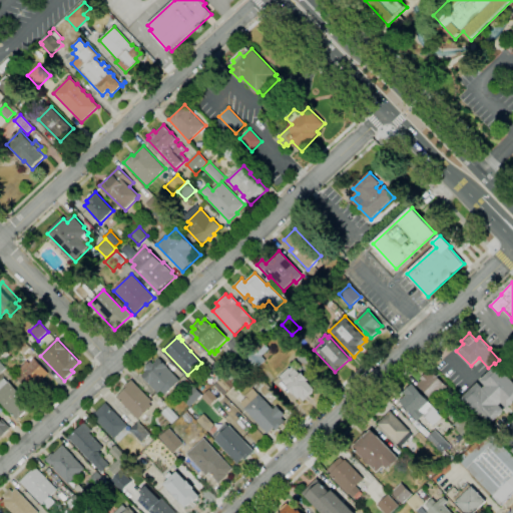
[(24,355),(16,347),(23,340),(31,348),(30,349),(31,350),(27,353),(26,353),(24,355)]
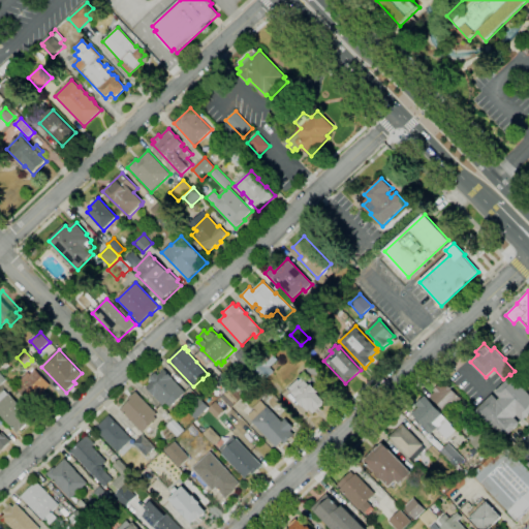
[(31,403),(18,389),(22,383),(20,381),(29,373),(30,374),(35,370),(50,384),(41,393),(42,394),(38,398),(37,397),(31,403)]
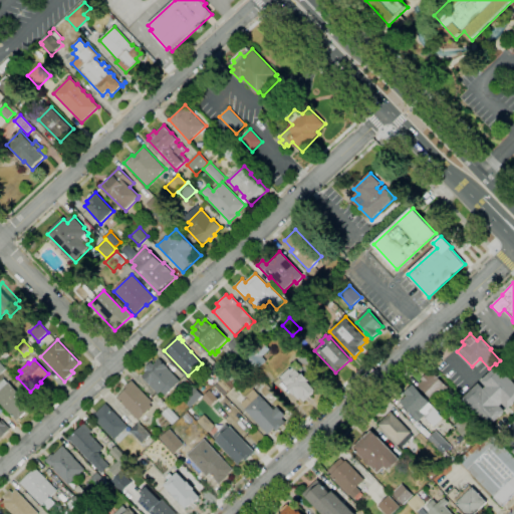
[(165,396),(161,392),(158,395),(142,376),(148,370),(145,368),(151,362),(154,364),(159,359),(180,381),(165,396)]
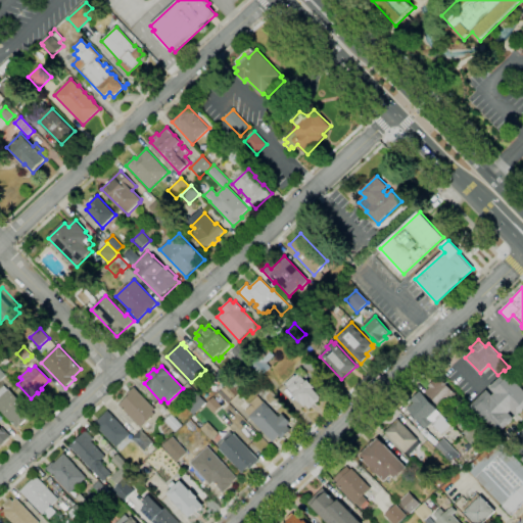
[(311,409),(306,405),(304,407),(299,401),(299,402),(292,394),(293,393),(288,388),(289,387),(285,383),(294,375),(295,376),(298,374),(296,372),(301,368),(307,374),(302,378),(306,381),(308,380),(315,388),(314,389),(323,398),(311,409)]
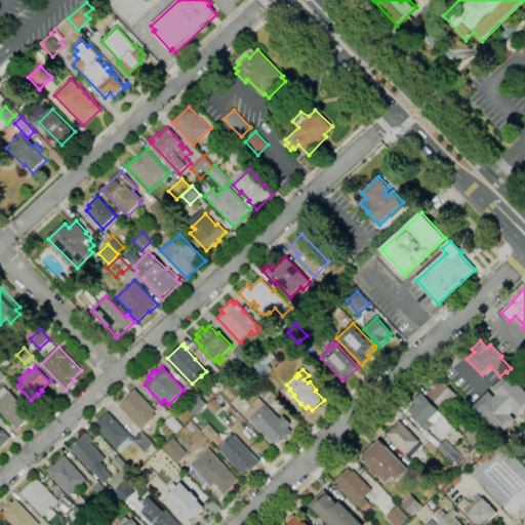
[(499,437),(472,408),(489,392),(494,397),(496,395),(491,390),(508,373),(524,391),(524,411),(519,417),(514,412),(511,414),(516,420),(499,437)]
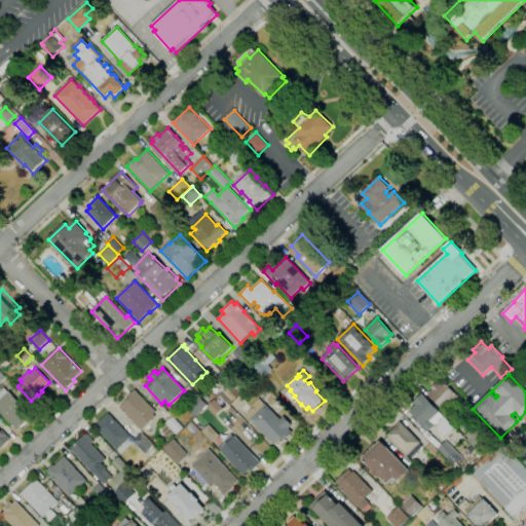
[(444,411),(427,395),(433,389),(430,388),(440,379),(458,398),(444,411)]
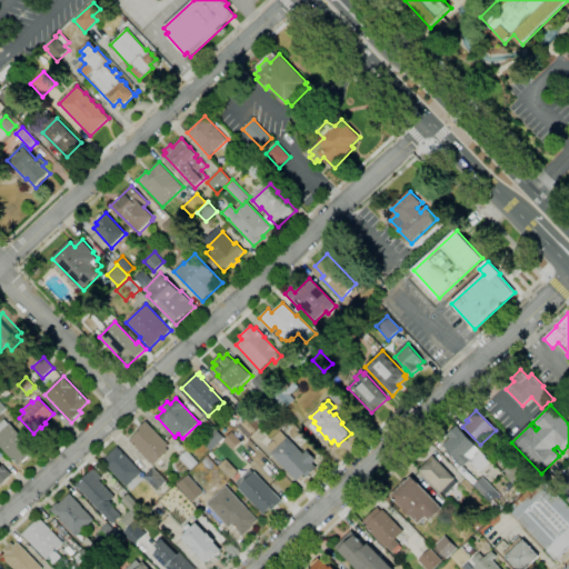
[(250,439),(238,426),(249,416),(261,428),(250,439)]
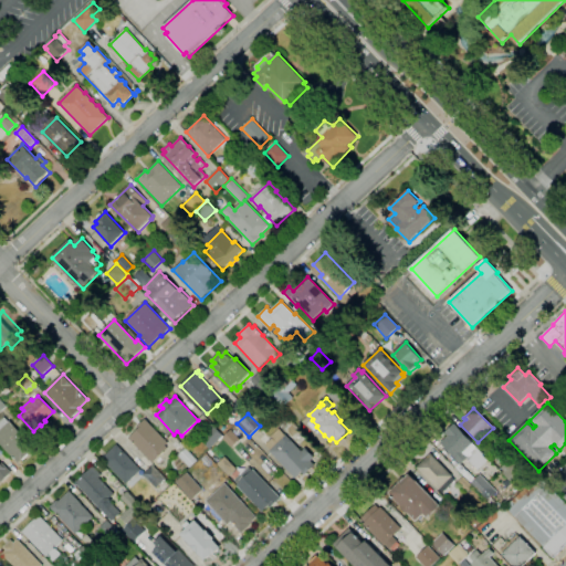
[(19,463),(0,441),(0,421),(6,417),(9,421),(11,420),(30,442),(31,441),(37,447),(31,453),(30,452),(28,454),(29,456),(23,461),(22,460),(19,463)]
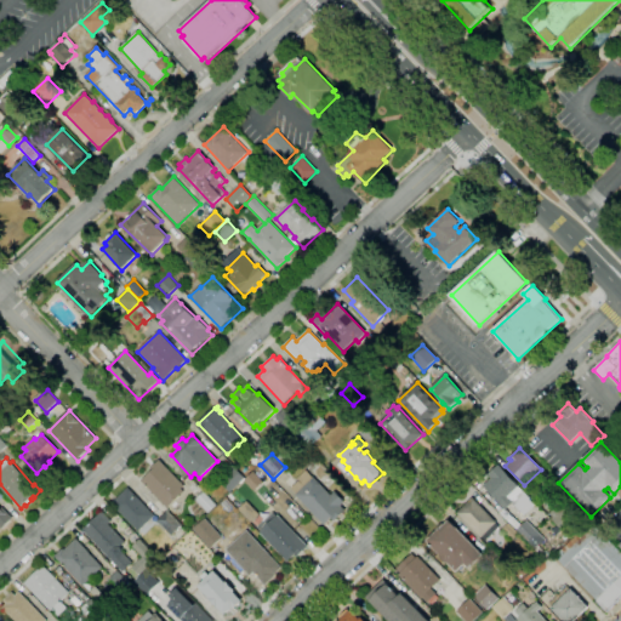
[(166,508),(142,482),(147,477),(146,476),(151,471),(149,469),(160,460),(184,486),(182,489),(184,491),(166,508)]
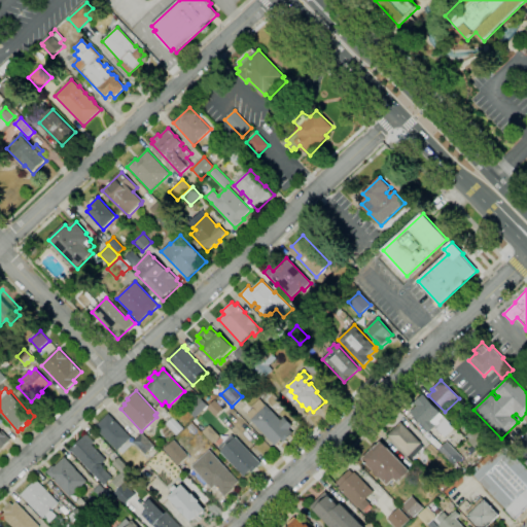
[(444,436),(434,426),(428,432),(410,413),(417,407),(414,403),(423,394),(440,411),(437,412),(449,423),(443,428),(448,433),(444,436)]
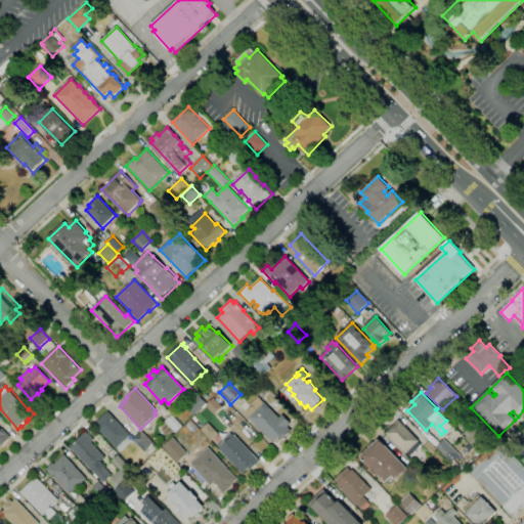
[(194,416),(185,406),(199,395),(207,403),(194,416)]
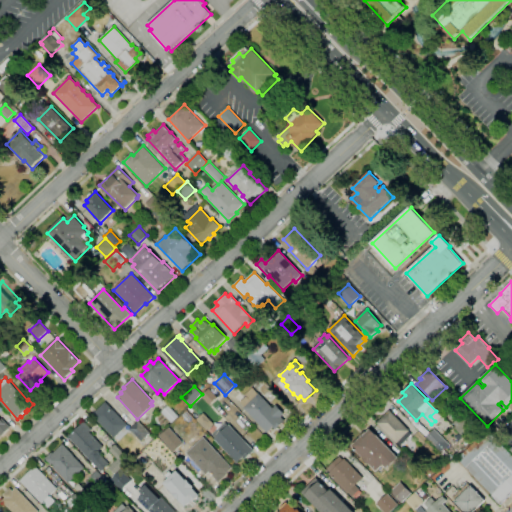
[(268,433),(244,408),(245,407),(240,402),(247,396),(245,394),(252,387),(273,409),(276,406),(284,414),(281,417),(285,420),(276,429),(274,427),(268,433)]
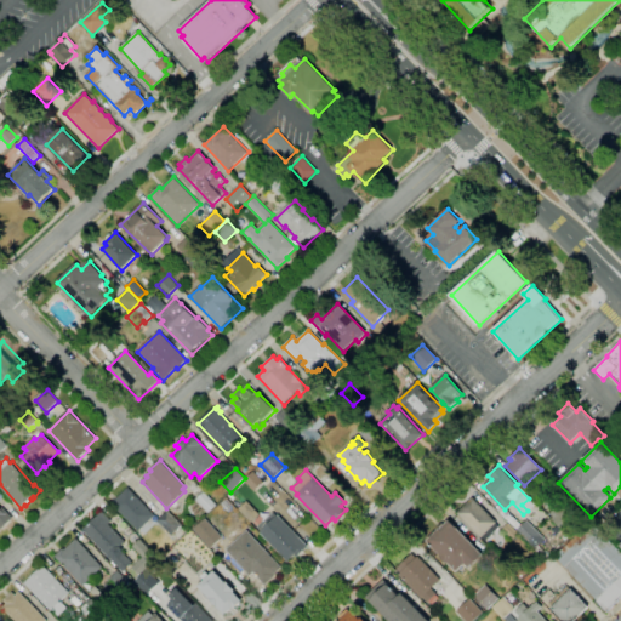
[(254,491),(244,480),(254,472),(263,483),(254,491)]
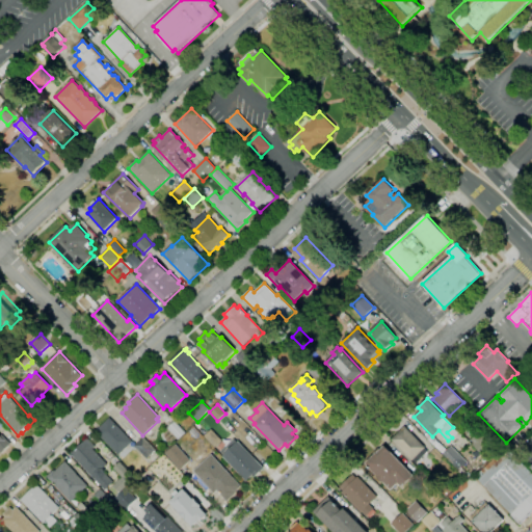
[(118,455),(96,431),(109,418),(132,442),(118,455)]
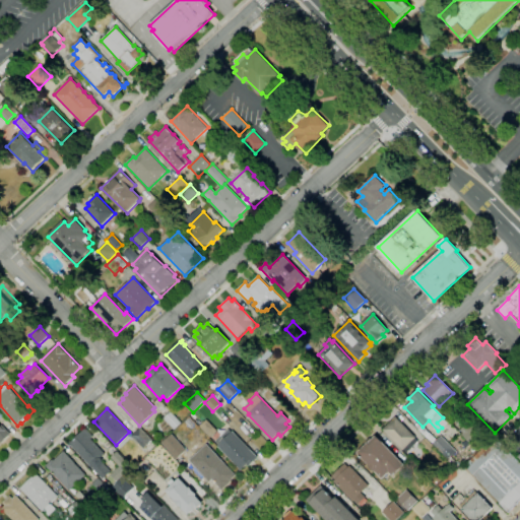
[(174,430),(164,418),(171,411),(182,423),(174,430)]
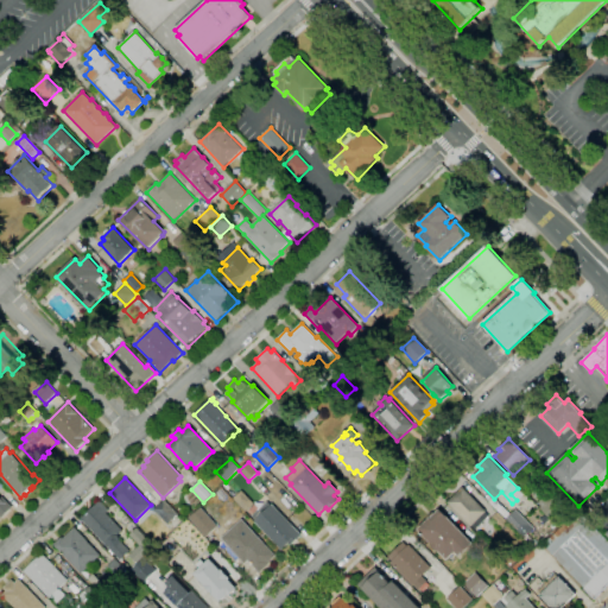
[(470,527),(447,502),(462,487),(486,512),(483,514),(487,519),(480,525),(476,521),(470,527)]
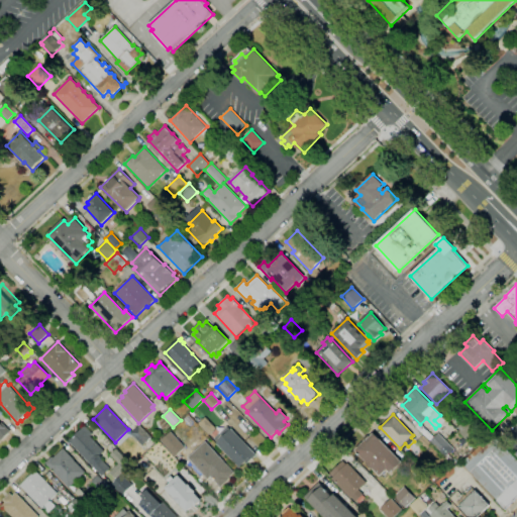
[(209,435),(199,424),(206,417),(216,428),(209,435)]
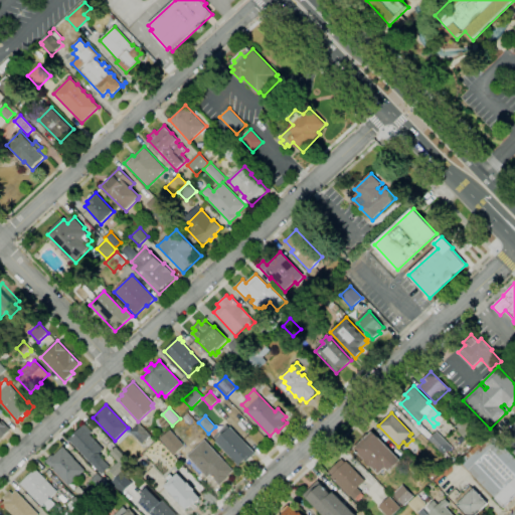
[(466,440),(457,431),(459,428),(456,425),(461,420),(464,424),(473,415),(482,424),(466,440)]
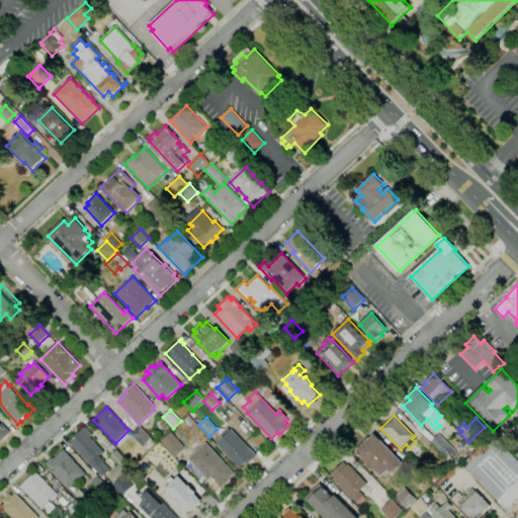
[(0,421),(10,432),(1,441),(0,440),(0,421)]
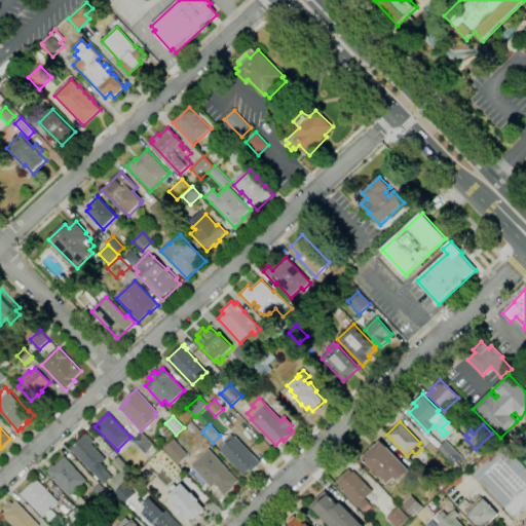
[(145,453),(133,441),(142,433),(154,444),(145,453)]
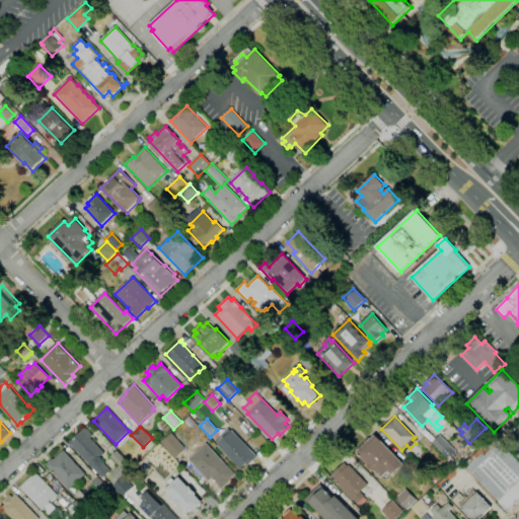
[(102,478),(69,443),(84,429),(85,429),(86,428),(93,435),(90,438),(105,453),(99,458),(112,470),(102,478)]
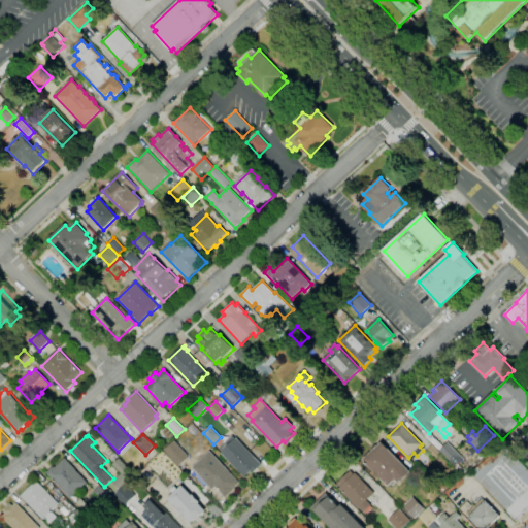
[(244,479),(221,454),(222,453),(219,449),(232,436),(235,439),(236,438),(262,464),(253,473),(251,471),(244,479)]
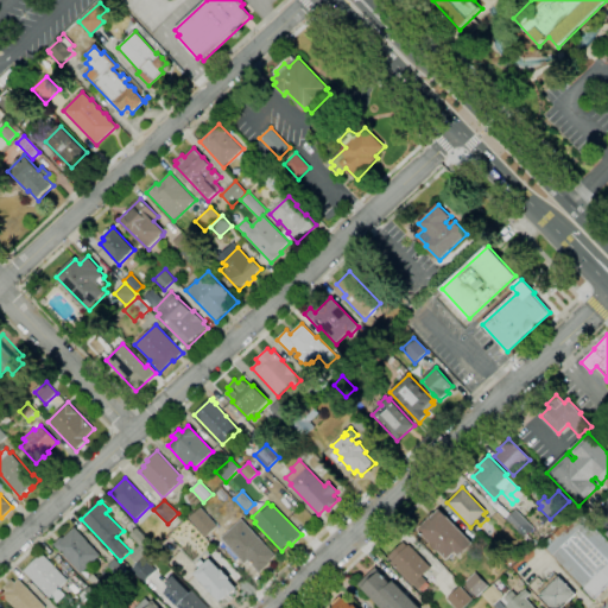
[(207,537),(190,518),(201,507),(219,526),(207,537)]
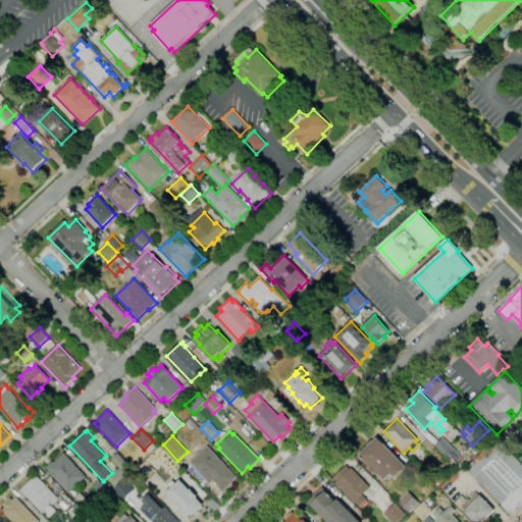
[(384,481),(376,473),(375,474),(370,468),(371,467),(359,455),(369,445),(370,445),(377,437),(405,466),(394,477),(390,474),(384,481)]
